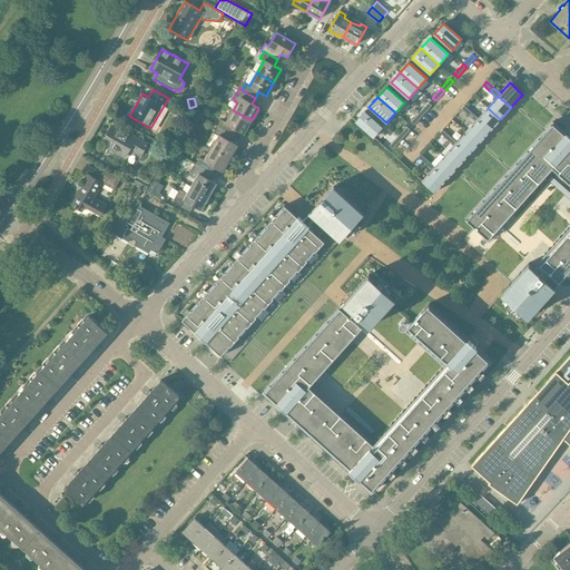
[(423,115),(431,106),(428,102),(420,112),(423,115)]
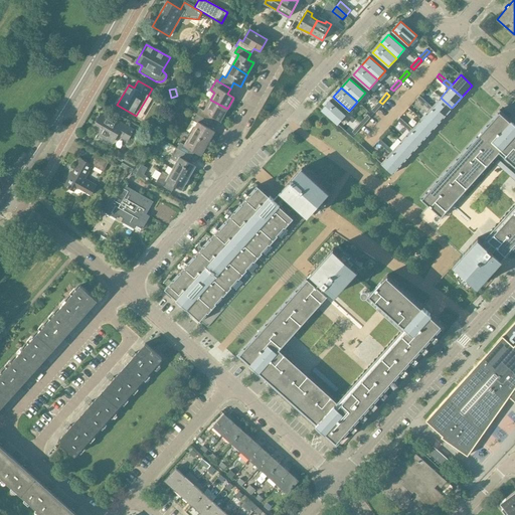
[(425,101),(419,96),(416,98),(423,104),(425,101)]
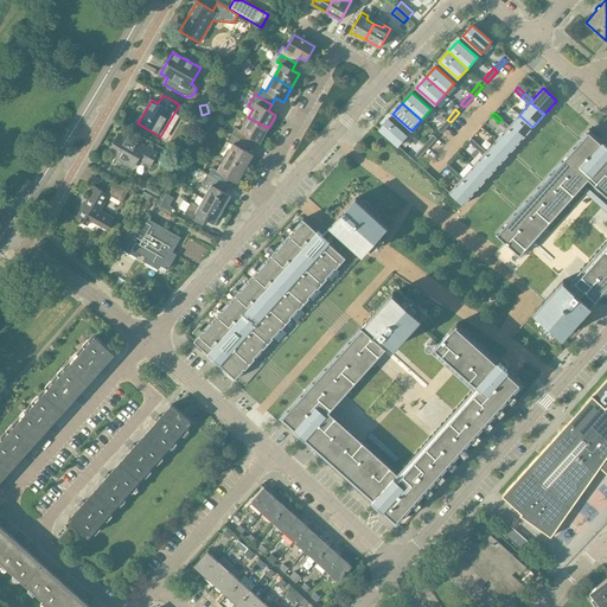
[(521,140),(532,127),(519,115),(509,126),(508,127),(521,140)]
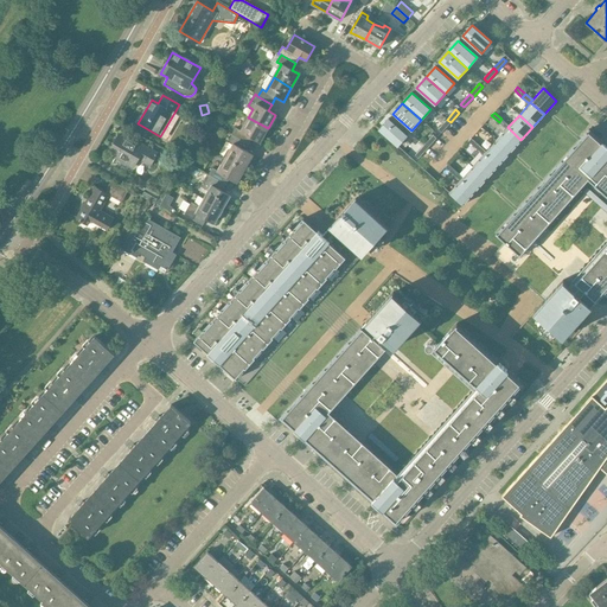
[(260,142),(268,128),(248,117),(241,131),(235,128),(231,134),(249,145),(253,138),(260,142)]
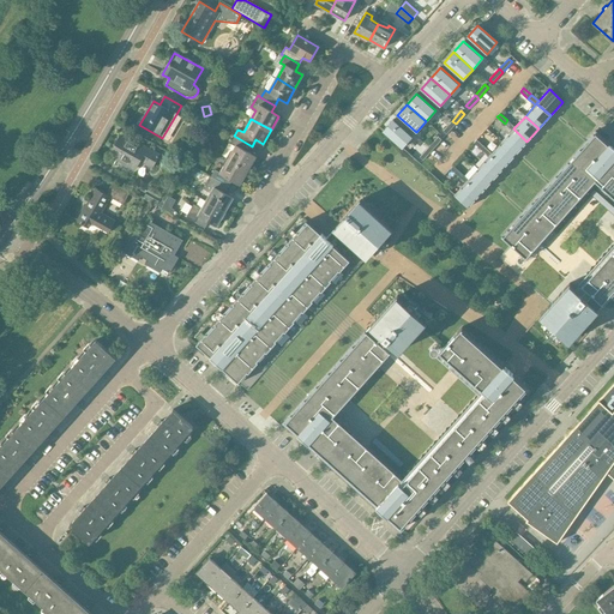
[(413,137),(393,119),(383,131),(402,148),(413,137)]
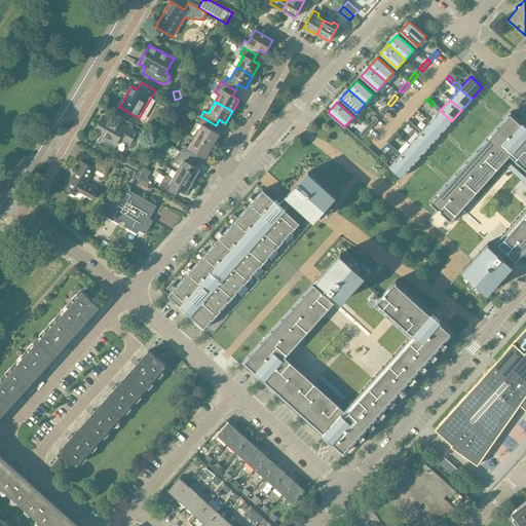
[(451,121),(440,110),(441,109),(435,103),(433,106),(439,112),(429,121),(441,133),(451,121)]
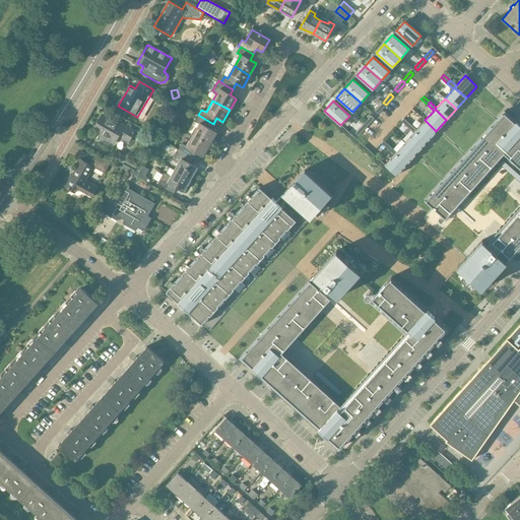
[(378,114),(386,105),(383,103),(375,111),(378,114)]
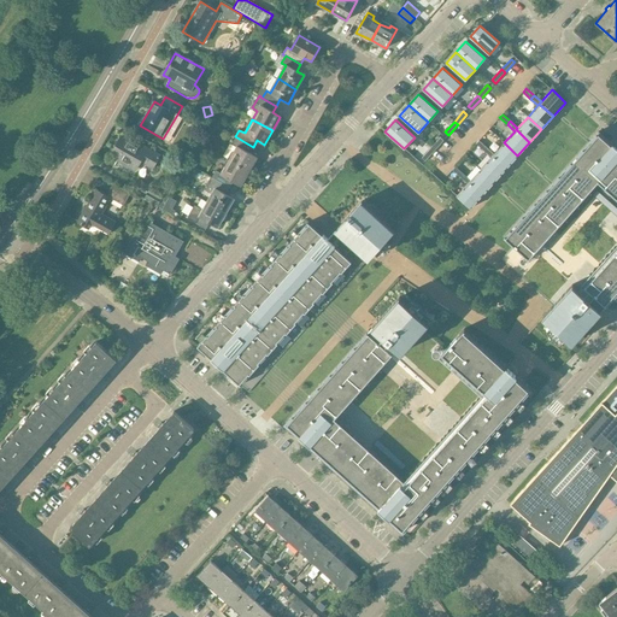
[(571,342),(616,292),(616,148),(598,131),(504,236),(513,246),(501,259),(553,305),(542,317),(571,342)]
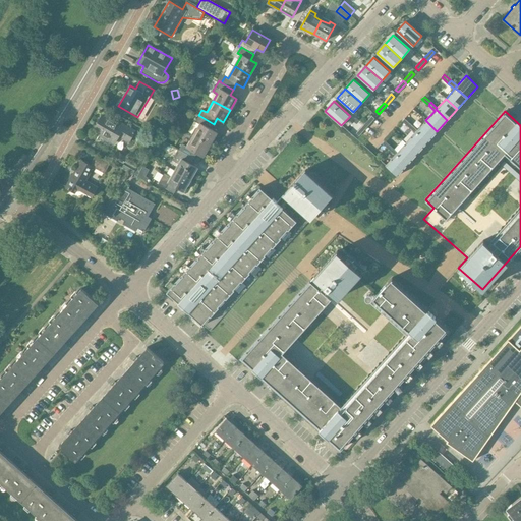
[(135,131),(124,125),(123,127),(102,115),(94,130),(115,142),(118,136),(128,142),(135,131)]
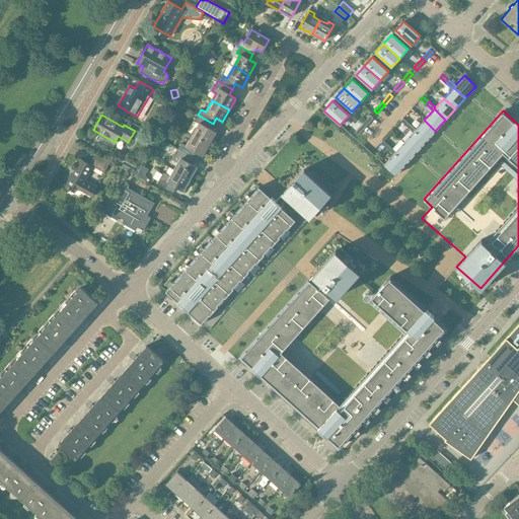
[(216,133),(210,129),(213,124),(198,115),(195,121),(199,123),(193,135),(210,144),(216,133)]
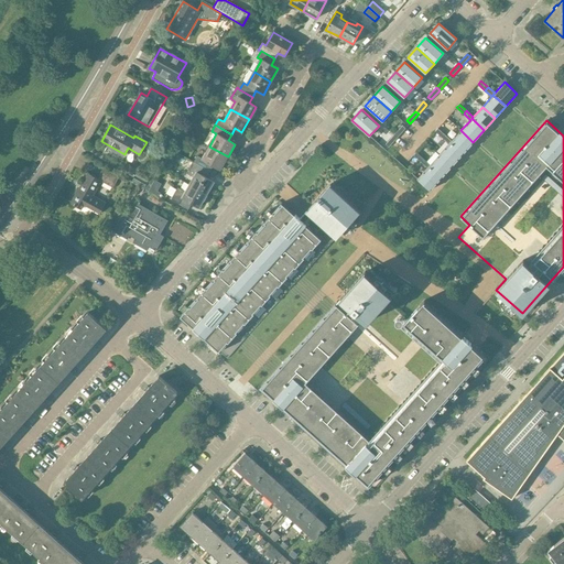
[(397,138),(405,129),(402,126),(393,134),(397,138)]
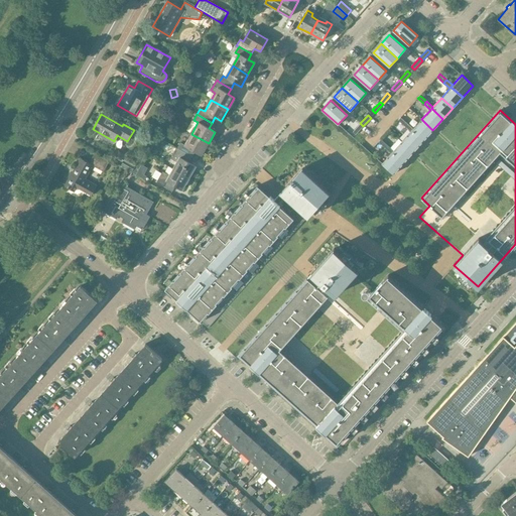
[(406,123),(400,117),(398,120),(404,126),(406,123)]
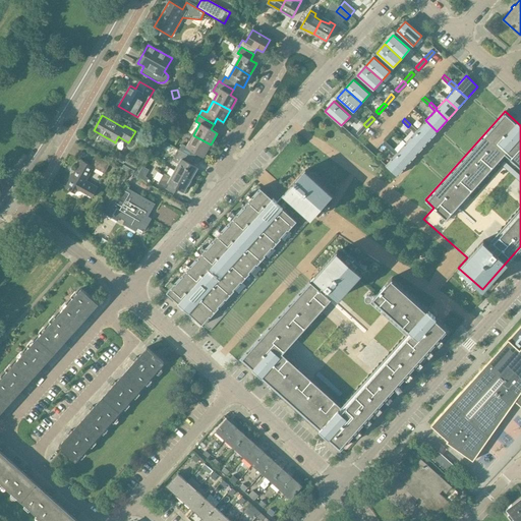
[(427,142),(437,131),(425,120),(417,130),(415,131),(427,142)]
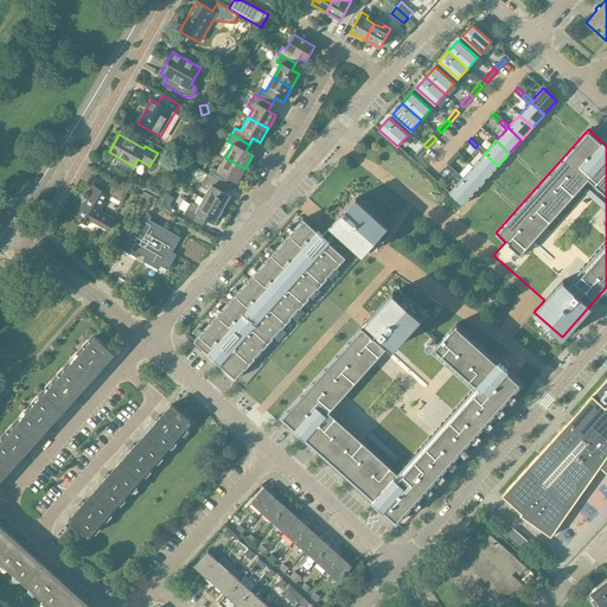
[(422,154),(427,148),(423,145),(414,155),(417,159),(422,154)]
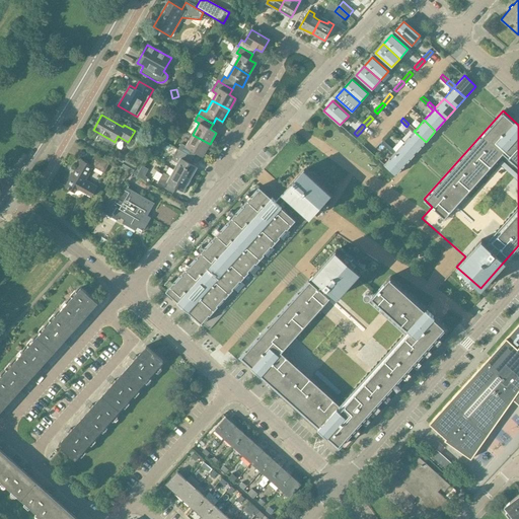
[(426,142),(414,131),(416,130),(409,124),(406,127),(413,132),(404,142),(416,152),(426,142)]
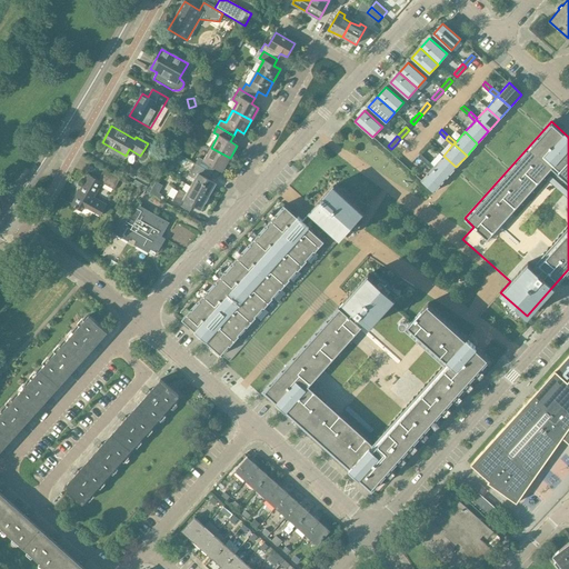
[(222,171),(230,158),(211,148),(203,160),(199,158),(196,163),(211,173),(215,167),(222,171)]
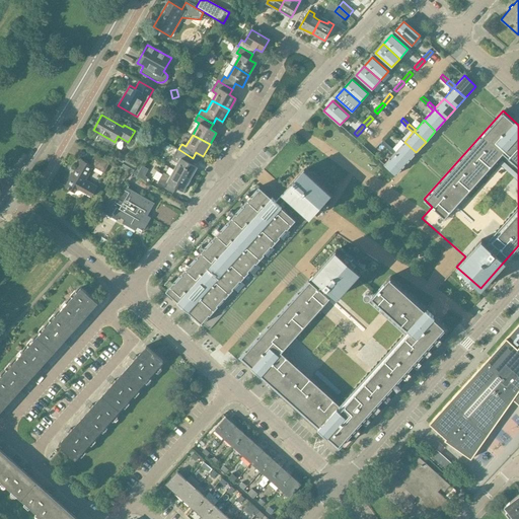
[(389,146),(382,140),(380,143),(386,149),(389,146)]
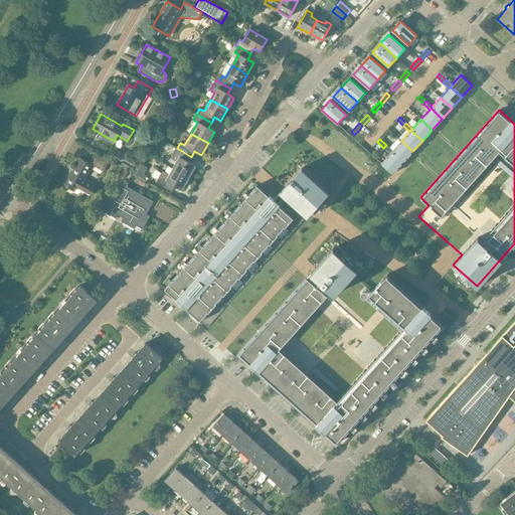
[(403,162),(412,151),(401,141),(392,150),(391,152),(403,162)]
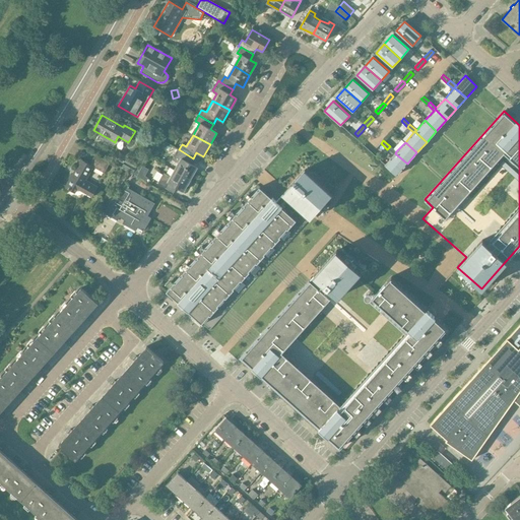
[(407,164),(395,153),(396,151),(390,146),(387,149),(394,154),(385,165),(396,176),(407,164)]
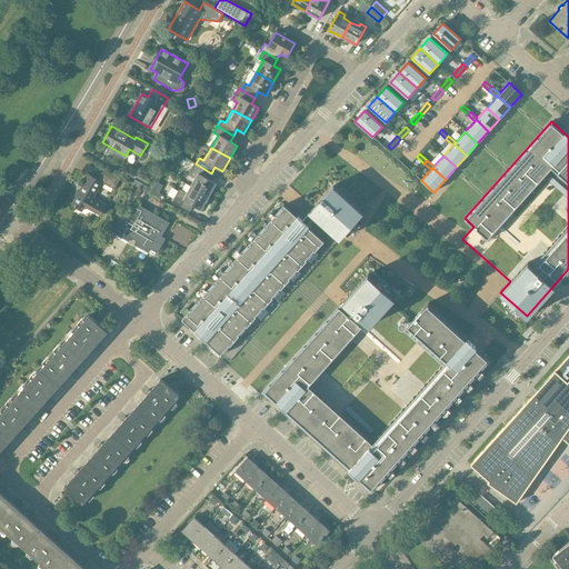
[(216,183),(208,179),(211,173),(196,163),(195,163),(188,175),(196,179),(191,187),(208,197),(216,183)]
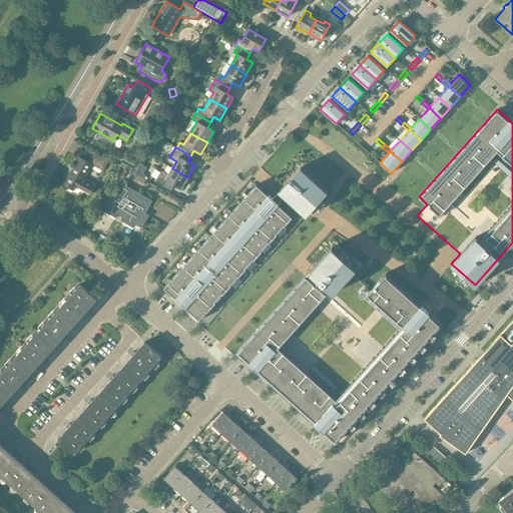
[(84,178),(92,164),(102,170),(108,160),(94,152),(88,162),(80,157),(64,184),(74,190),(76,186),(90,194),(96,184),(84,178)]
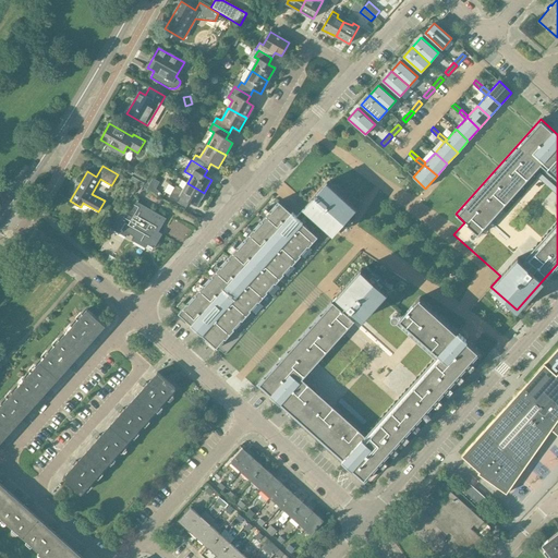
[(225,354),(332,234),(356,208),(327,182),(296,216),(292,213),(291,213),(279,201),(178,313),(225,354)]
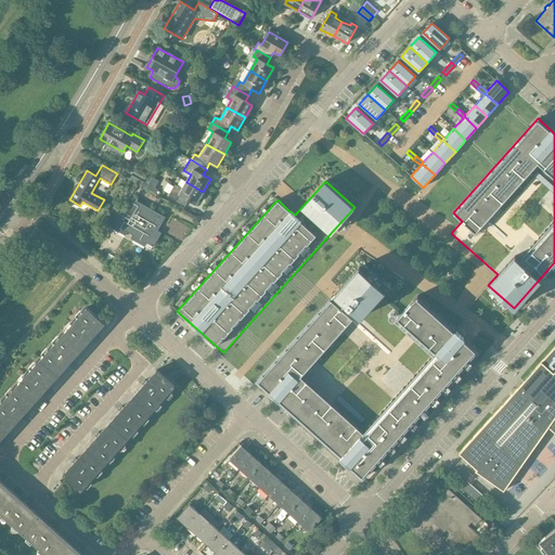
[(195,204),(203,192),(186,182),(182,189),(175,185),(168,196),(185,206),(189,201),(195,204)]
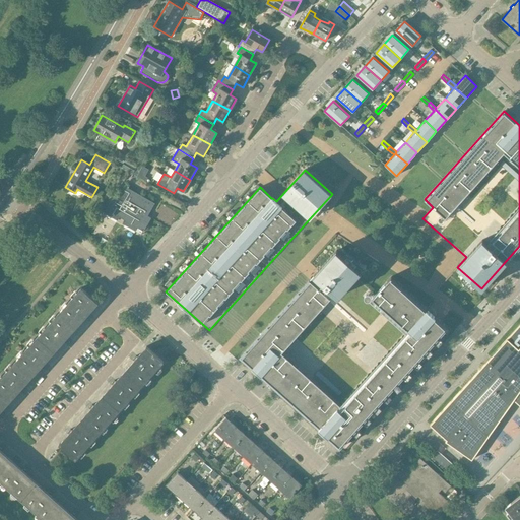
[(121,176),(119,179),(124,181),(125,179),(128,174),(123,172),(121,176)]
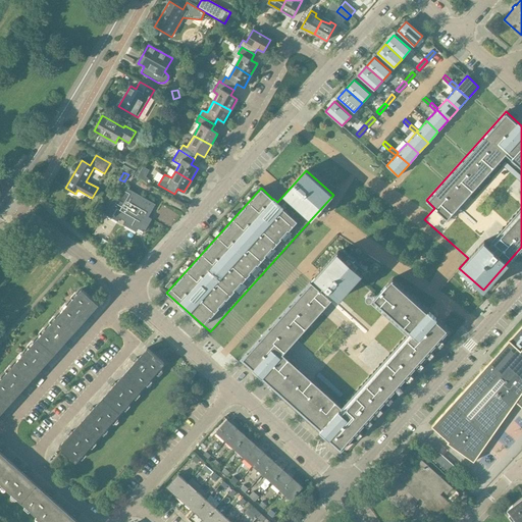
[(113,198),(104,214),(142,236),(144,231),(151,219),(158,206),(155,204),(124,187),(120,185),(113,198)]
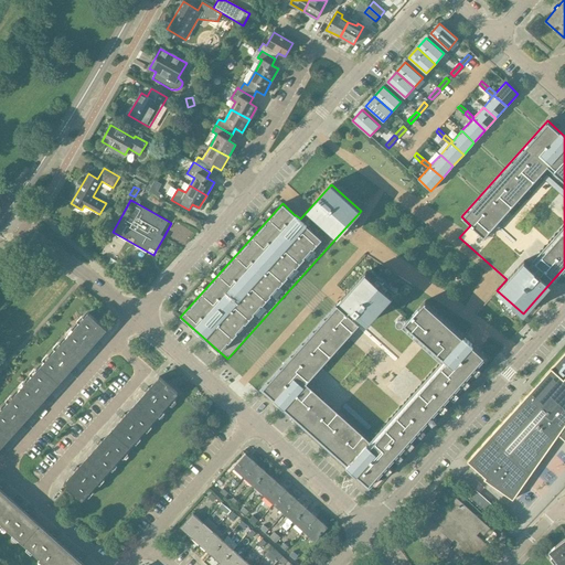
[(369,486),(466,377),(486,355),(425,300),(407,320),(386,301),(392,296),(365,272),(260,388),(275,402),(276,401),(283,407),(283,408),(348,467),(355,473),(369,486)]
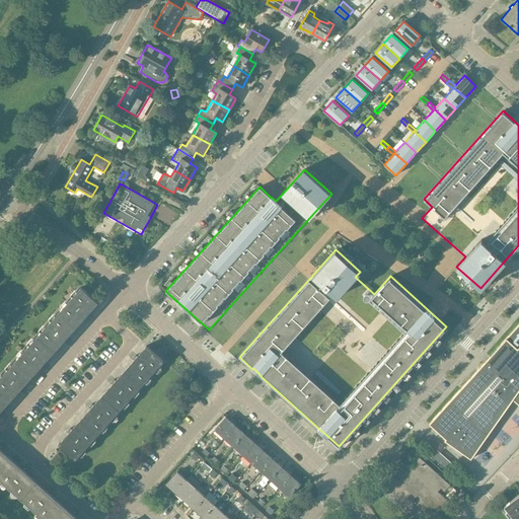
[(88,313),(98,302),(81,287),(59,311),(76,327),(85,317),(86,318),(88,316),(89,314),(88,313)]
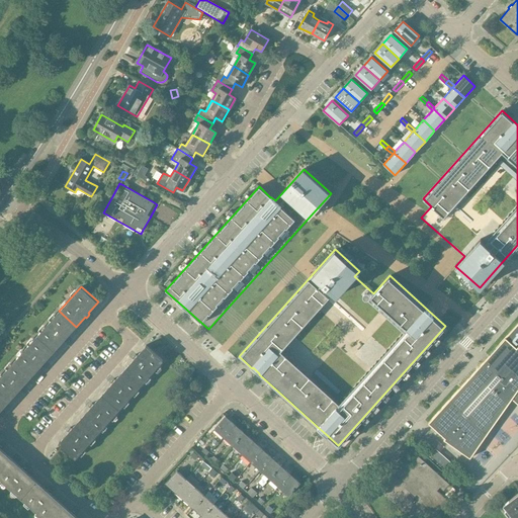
[(67,337),(76,327),(59,311),(37,335),(55,351),(64,340),(65,341),(68,338),(67,337)]
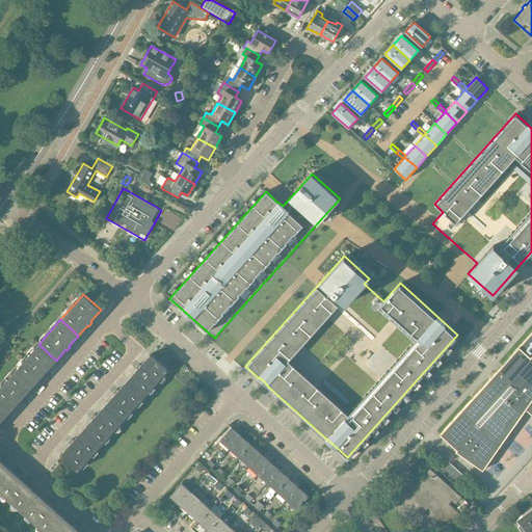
[(531,331),(440,434),(456,450),(455,451),(482,471),(517,421),(515,420),(526,409),(531,415),(531,331)]
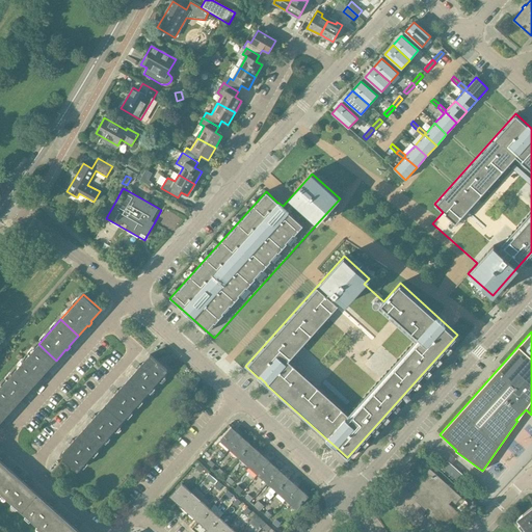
[(46,371),(56,361),(38,344),(16,369),(33,386),(43,375),(44,376),(48,372),(46,371)]
